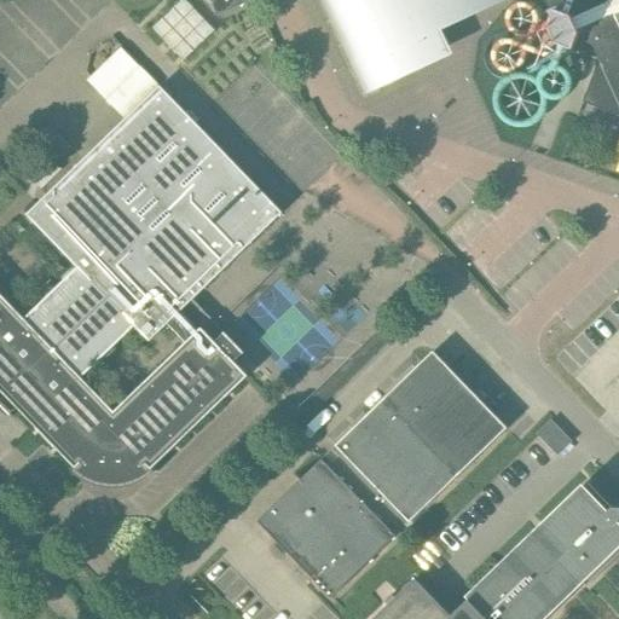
[(178,58),(212,27),(186,0),(175,0),(149,25),(178,58)]
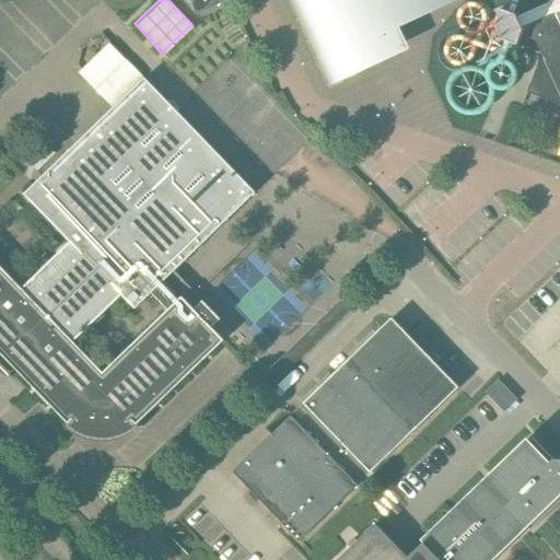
[(222,3),(220,0),(189,0),(191,11),(222,3)]
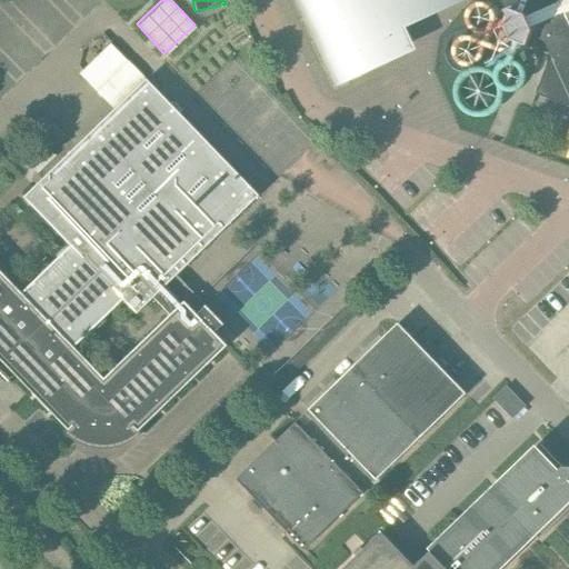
[(568,0),(295,0),(303,18),(299,20),(300,21),(303,19),(313,40),(309,42),(310,43),(313,42),(320,40),(337,77),(347,72),(407,43),(401,30),(465,0),(506,0),(505,5),(509,17),(507,26),(512,40),(539,49),(552,53),(537,95),(568,106),(568,0)]
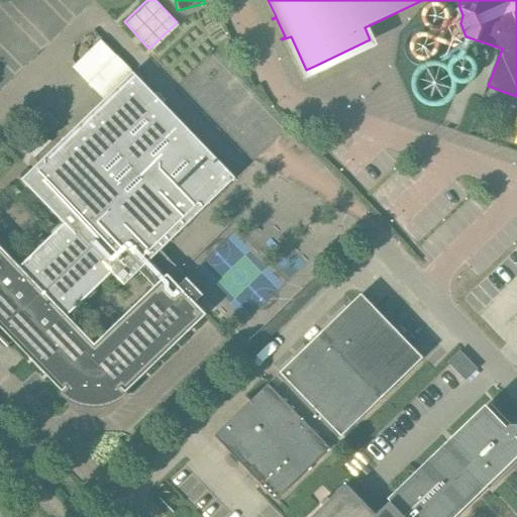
[(0,325),(5,330),(1,334),(0,334),(0,335),(8,344),(13,339),(62,390),(64,391),(68,387),(70,388),(73,390),(75,392),(78,394),(82,395),(85,396),(88,397),(91,397),(95,397),(98,397),(101,397),(105,396),(108,395),(111,394),(114,393),(117,391),(120,389),(121,388),(126,392),(127,391),(207,314),(196,303),(203,296),(204,295),(187,278),(161,250),(169,242),(207,205),(235,178),(225,168),(219,161),(215,157),(160,99),(154,94),(133,72),(104,100),(71,132),(31,172),(23,180),(66,223),(46,242),(40,236),(34,242),(39,247),(21,267),(0,244),(0,325)]
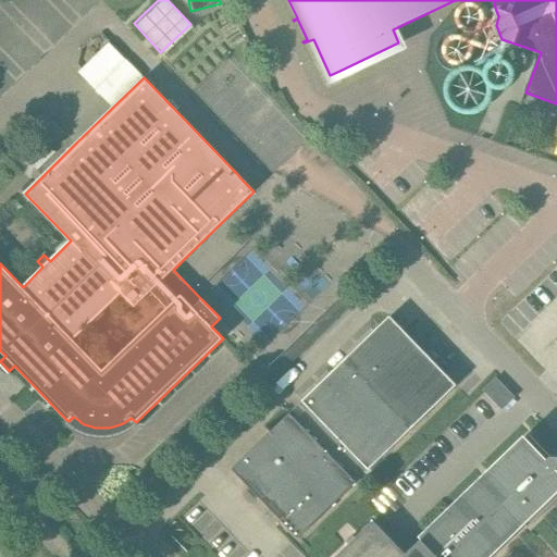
[(456,385),(390,316),(301,400),(309,408),(296,420),(289,413),(232,469),(298,537),(456,385)]
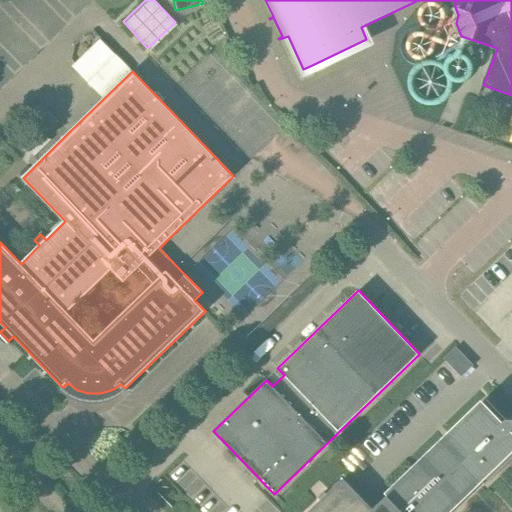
[(255,346),(247,338),(238,346),(246,354),(255,346)]
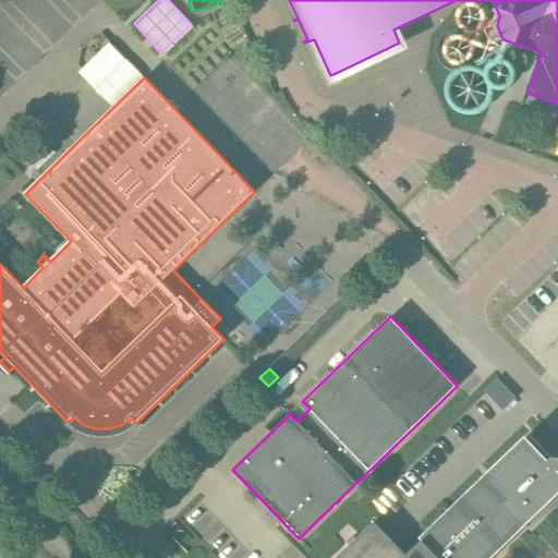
[(516,398),(497,379),(485,391),(502,410),(516,398)]
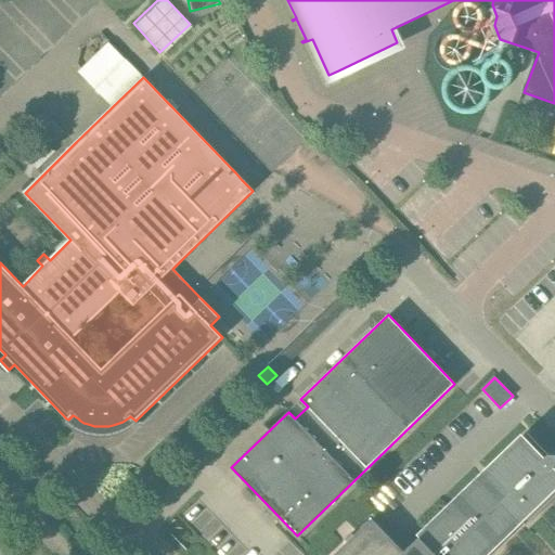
[(554,454),(549,455),(528,434),(404,553),(372,519),(355,536),(351,532),(345,539),(348,542),(334,554),(483,554),(520,520),(526,526),(554,498),(554,454)]
